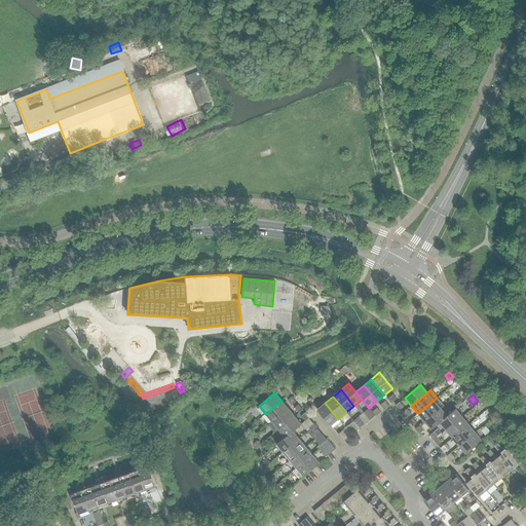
[(418,413),(424,421),(440,408),(441,408),(444,406),(437,398),(418,413)]
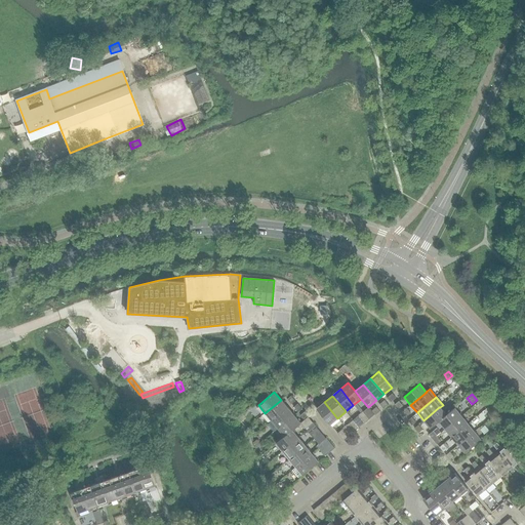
[(265,413),(272,420),(287,407),(281,400),(265,413)]
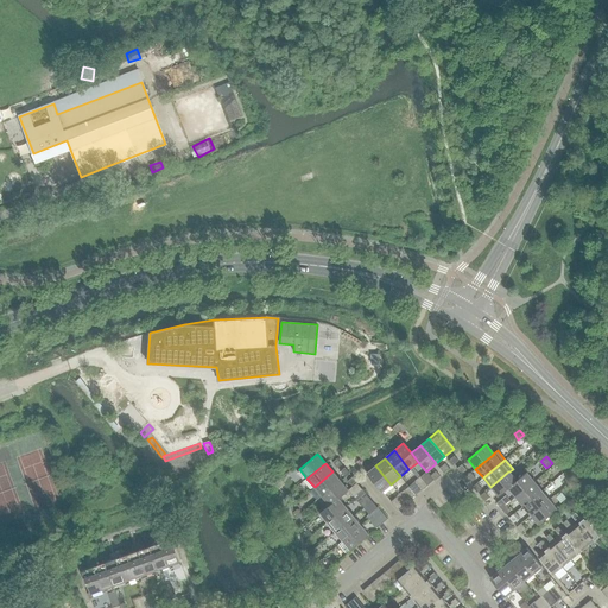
[(443,473),(449,468),(444,463),(439,468),(443,473)]
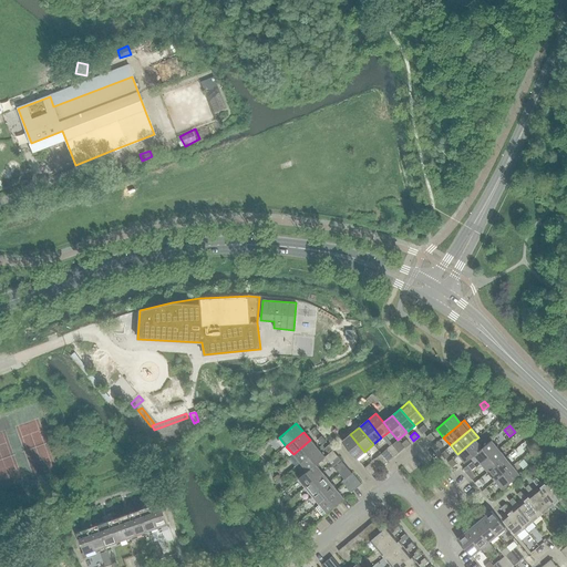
[(356,459),(364,452),(350,434),(341,441),(356,459)]
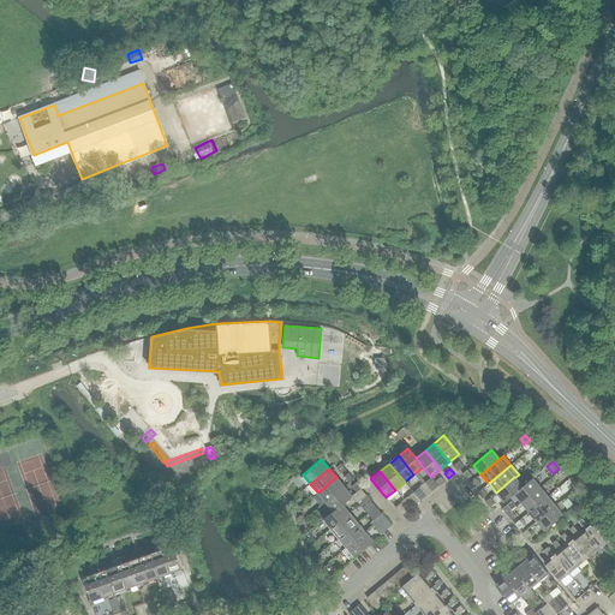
[(318,493),(326,502),(344,487),(336,477),(318,493)]
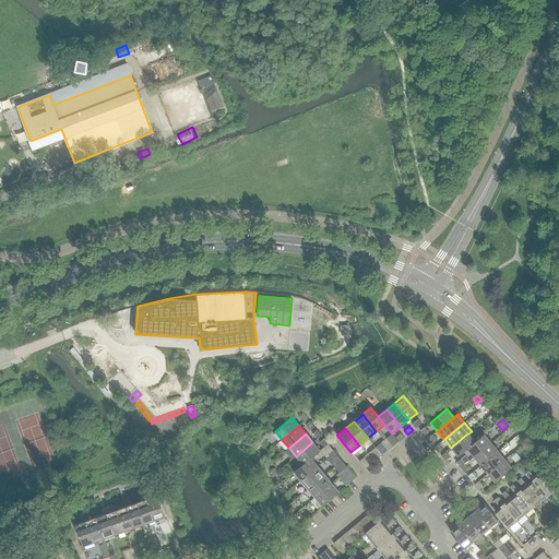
[(475,442),(468,433),(467,433),(451,448),(458,456),(467,449),(475,442)]
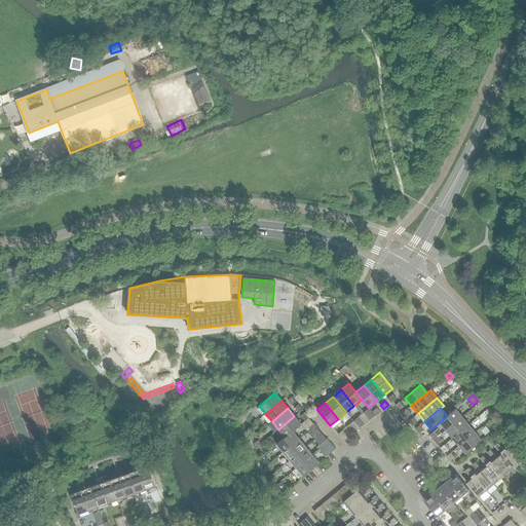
[(440,422),(446,430),(461,417),(455,409),(447,416),(440,422)]
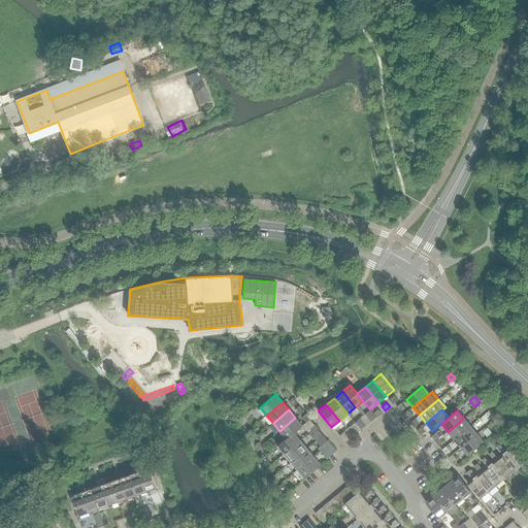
[(302,426),(295,418),(279,431),(286,438),(286,439),(293,432),(294,433),(302,426)]
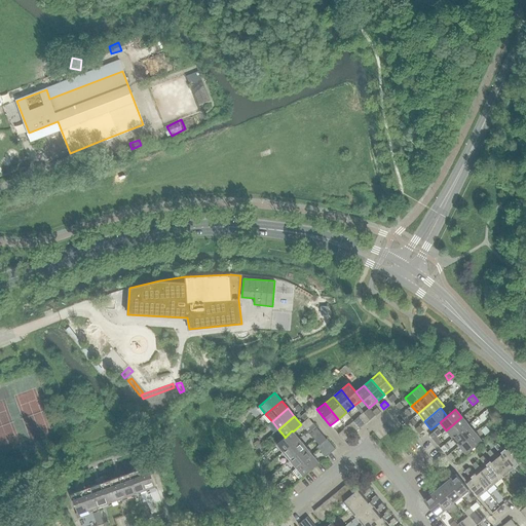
[(468,424),(461,417),(446,430),(452,438),(468,424)]
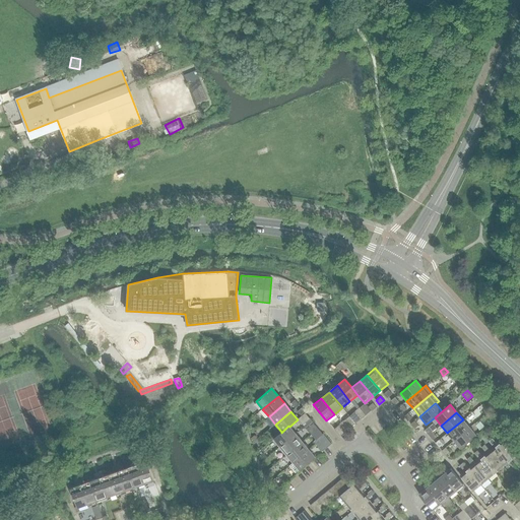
[(447,433),(454,441),(469,428),(463,419),(447,433)]
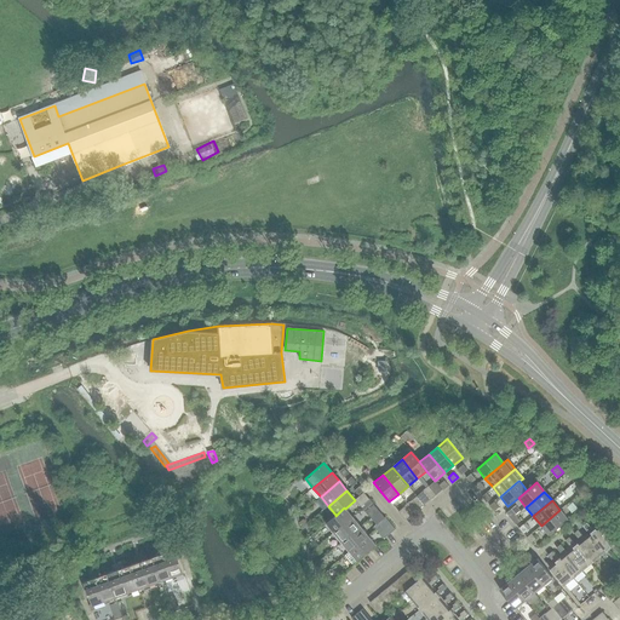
[(326,523),(333,533),(352,517),(345,509),(344,507),(336,516),(336,515),(326,523)]
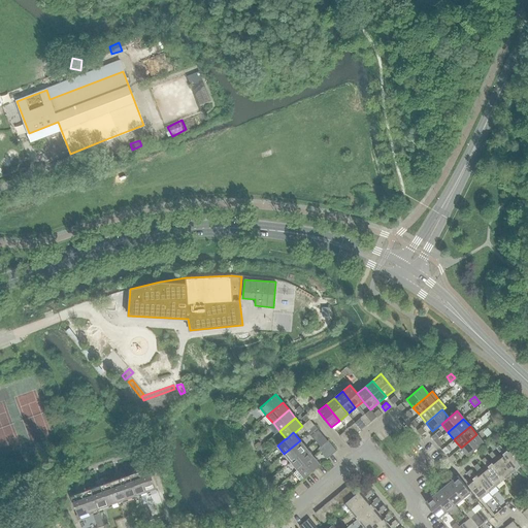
[(484,442),(476,434),(461,448),(467,456),(484,442)]
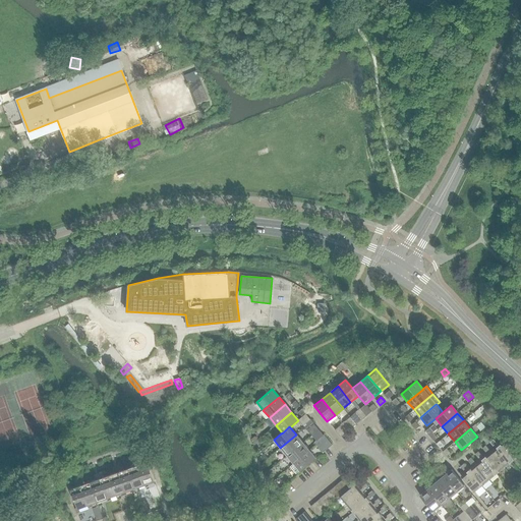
[(503,442),(498,446),(511,462),(519,456),(500,433),(497,437),(500,440),(501,439),(503,442)]
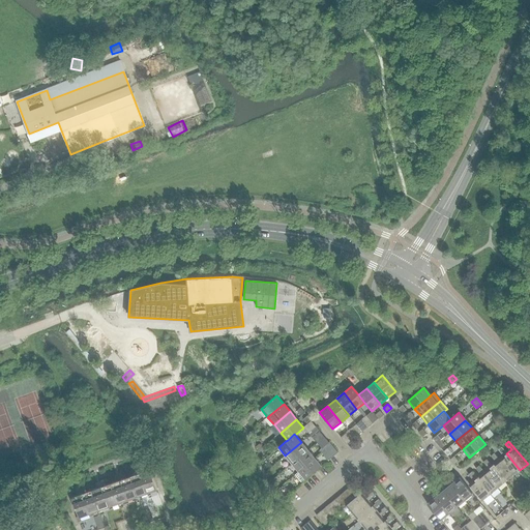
[(307,450),(301,442),(285,455),(292,464),(307,450)]
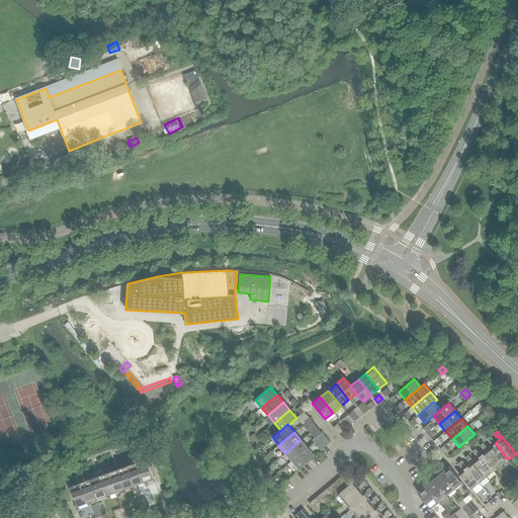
[(325,446),(330,442),(322,432),(317,436),(325,446)]
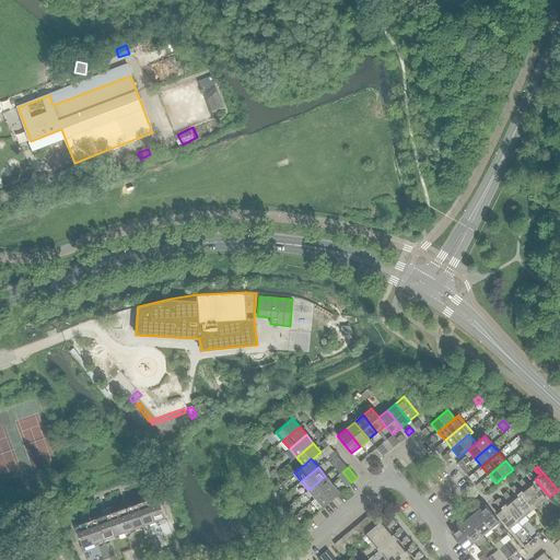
[(337,476),(347,487),(351,482),(342,471),(337,476)]
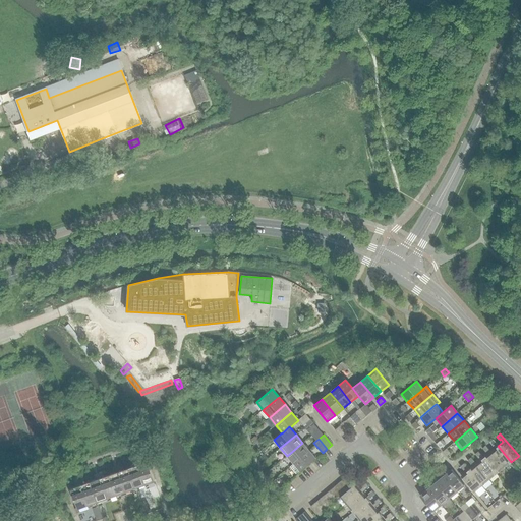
[(496,448),(490,452),(504,468),(511,462),(498,446),(493,440),(489,442),(493,446),(494,445),(496,448)]
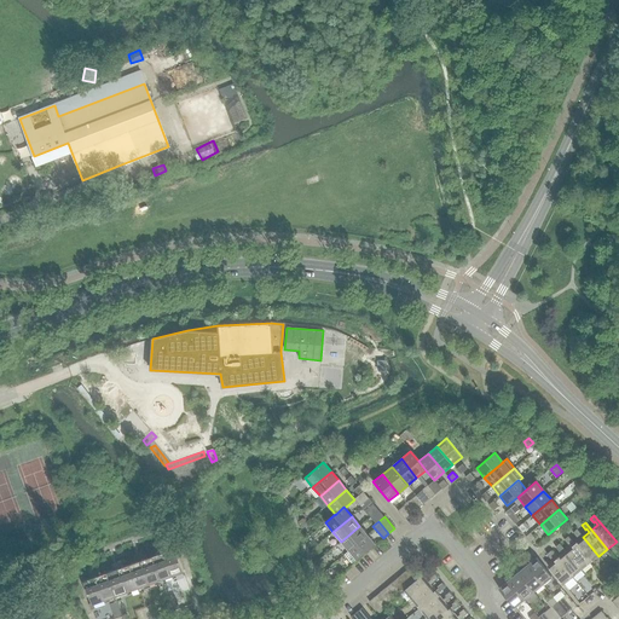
[(341,542),(348,550),(366,536),(359,526),(341,542)]
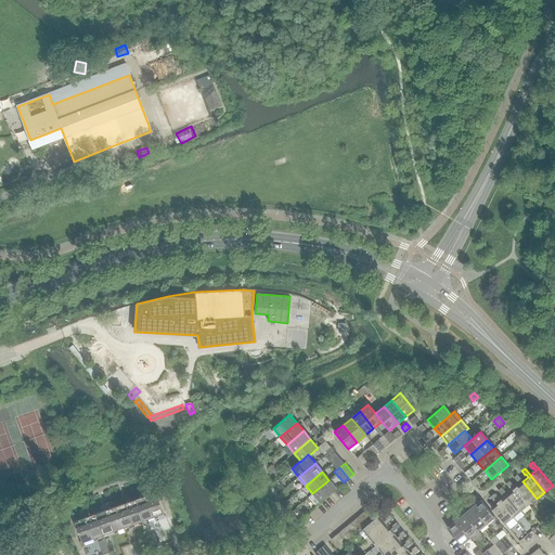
[(520,483),(515,488),(529,505),(537,499),(523,481),(517,475),(513,477),(517,481),(518,480),(520,483)]
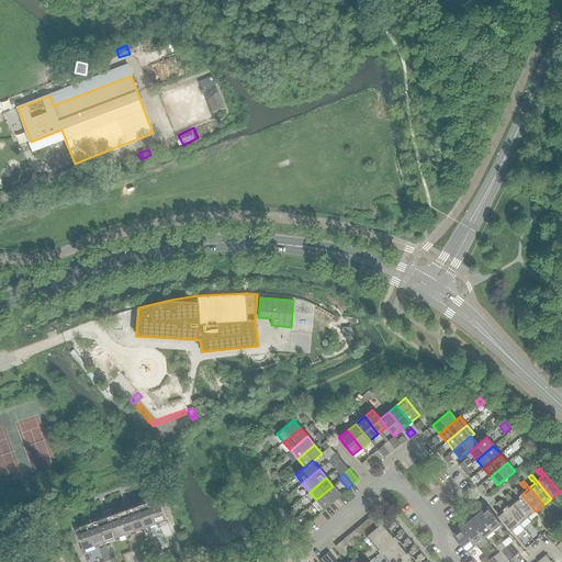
[(340,494),(333,486),(316,499),(323,508),(340,494)]
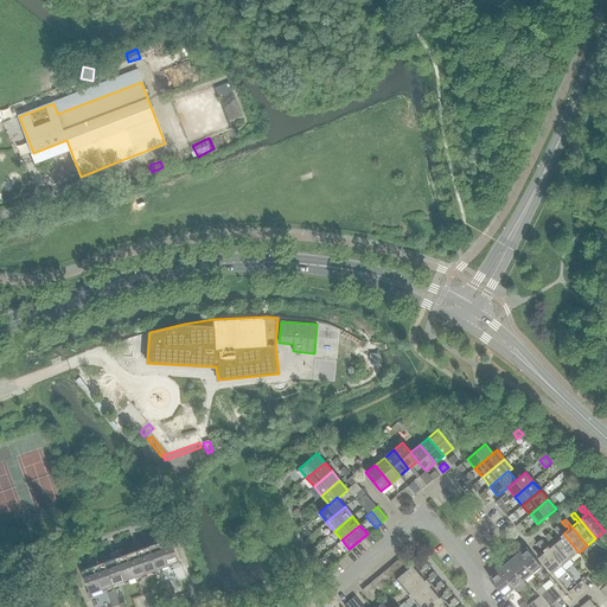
[(561,536),(555,541),(554,541),(569,560),(579,553),(563,534),(557,526),(553,529),(556,534),(558,532),(561,536)]
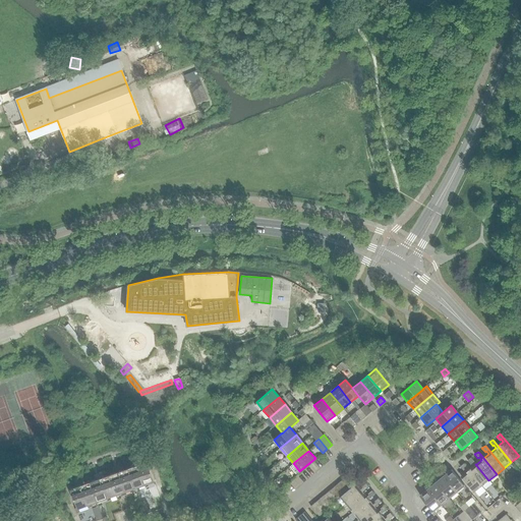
[(139,458),(131,461),(133,466),(122,470),(120,464),(112,468),(114,473),(104,477),(102,471),(93,474),(95,480),(84,484),(82,478),(73,481),(75,487),(70,488),(77,508),(74,509),(76,513),(82,511),(81,507),(94,502),(96,507),(102,504),(101,500),(113,496),(114,500),(121,498),(119,494),(132,488),(133,493),(140,490),(138,486),(154,480),(148,462),(141,463),(139,458)]
